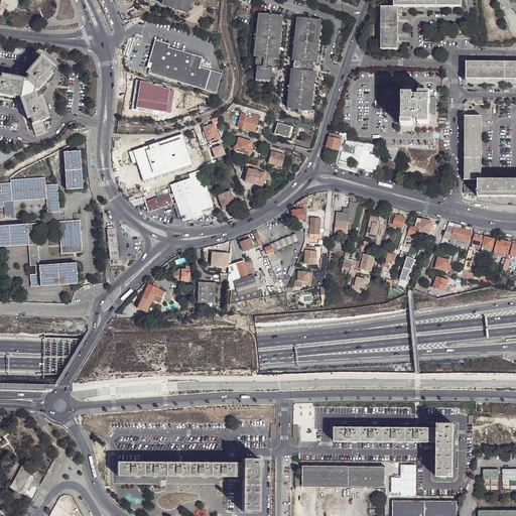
[(162,0),(161,3),(187,11),(190,1),(194,1),(194,0),(162,0)]
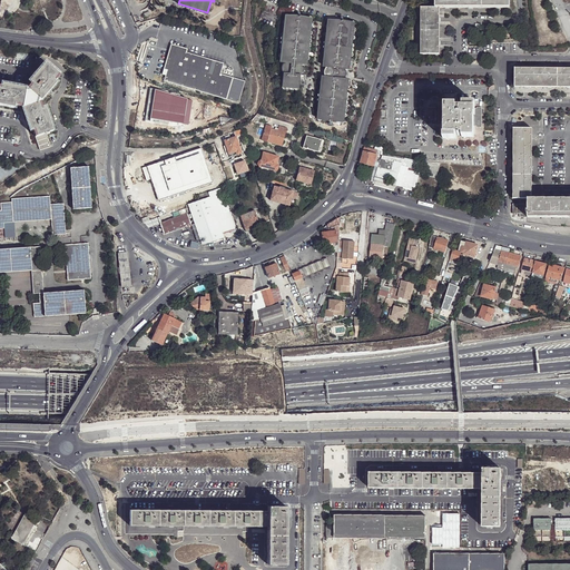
[(206,15),(207,12),(178,3),(178,6),(194,10),(194,11),(200,13),(203,13),(206,15)]
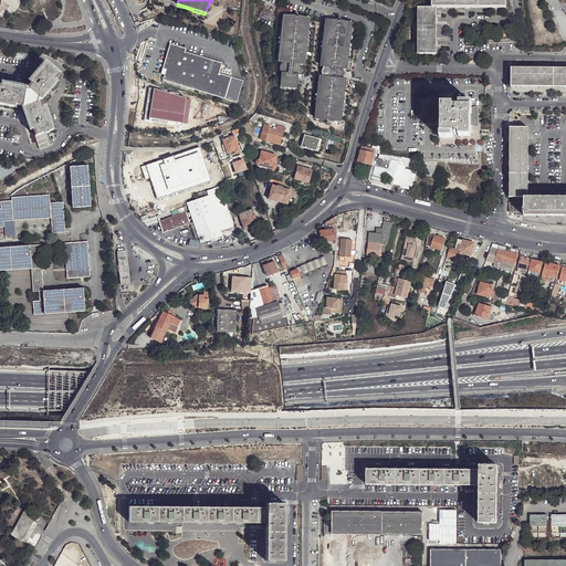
[(436,53),(437,8),(432,8),(418,8),(418,53),(436,53)]
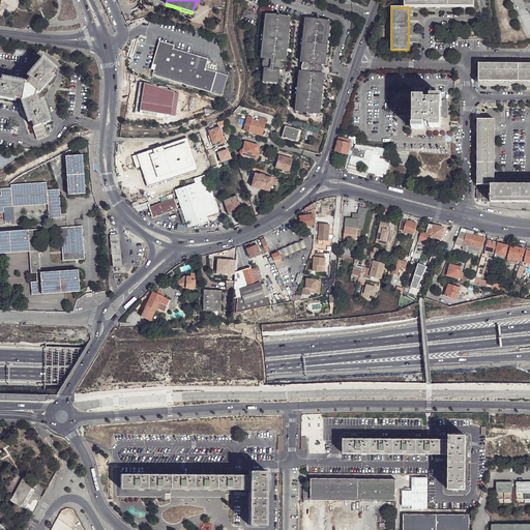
[(285,48),(289,17),(269,15),(264,57),(266,58),(263,78),(280,80),(280,78),(283,78),(284,69),(281,69),(282,60),(284,60),(285,52),(286,52),(286,49),(285,48)]
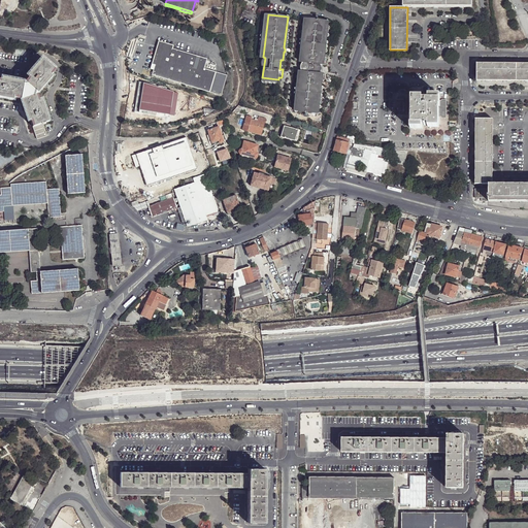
[(320,64),(323,64),(324,56),(325,57),(325,53),(324,53),(328,22),(308,19),(303,62),(304,62),(303,71),(302,71),(297,110),(317,112),(320,86),(321,86),(322,81),(321,81),(322,73),(319,73),(320,64)]
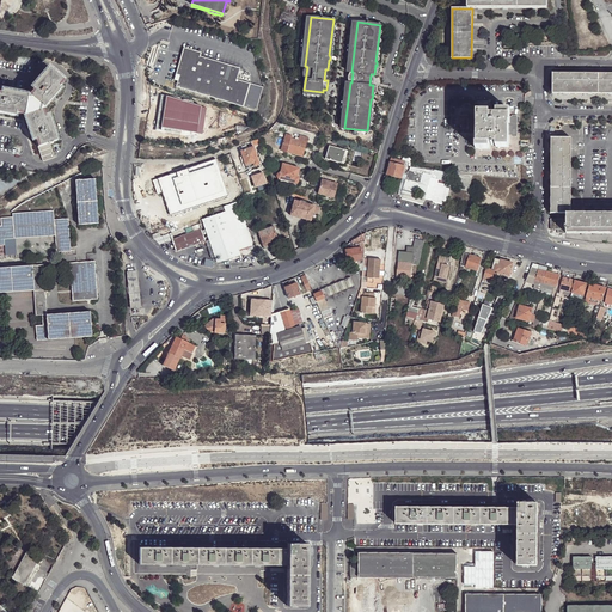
[(176,75),(179,75),(185,53),(201,56),(201,53),(184,48),(176,75)]
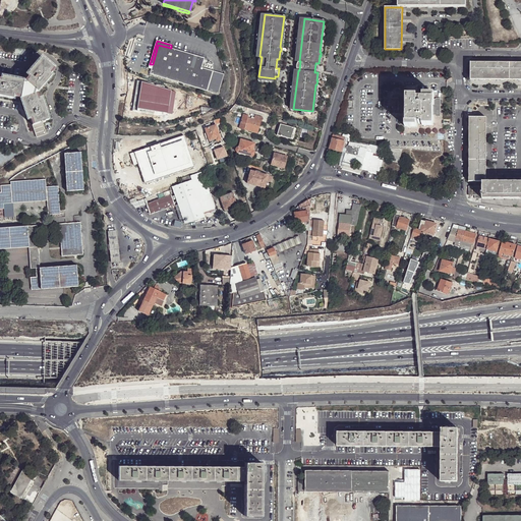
[(158,45),(153,64),(150,74),(217,95),(223,75),(201,68),(205,58),(171,48),(158,45)]
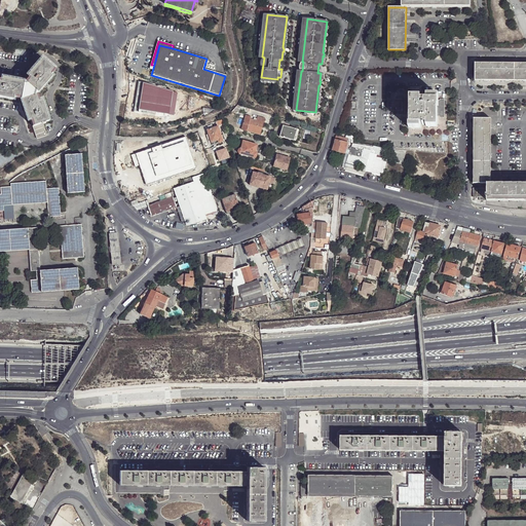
[(29,75),(24,81),(37,92),(52,76),(50,75),(55,69),(42,58),(28,74),(29,75)]
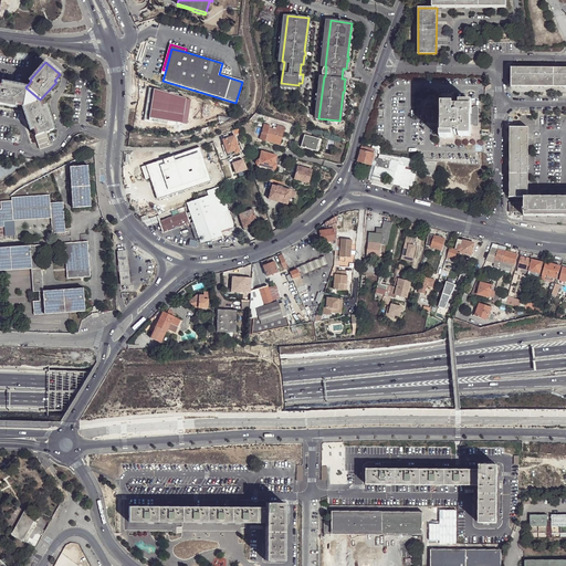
[(565,67),(512,67),(511,83),(511,85),(565,85),(565,67)]
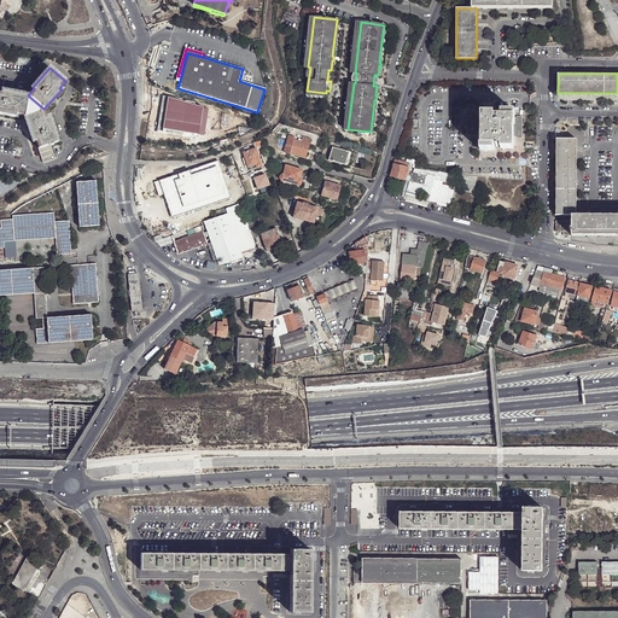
[(0,92),(0,112),(16,116),(16,115),(24,116),(28,95),(3,91),(1,93),(0,92)]
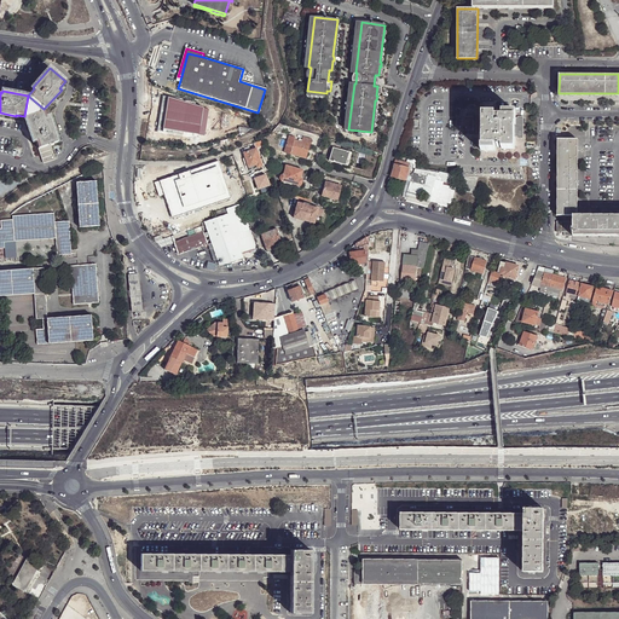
[(171,99),(168,105),(167,110),(181,114),(185,99),(174,97),(171,96),(171,99)]
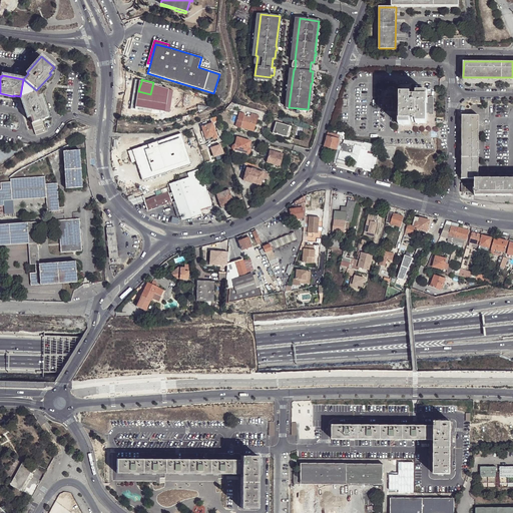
[(39,97),(36,90),(35,91),(20,96),(27,116),(29,116),(31,123),(41,119),(47,117),(41,97),(39,97)]
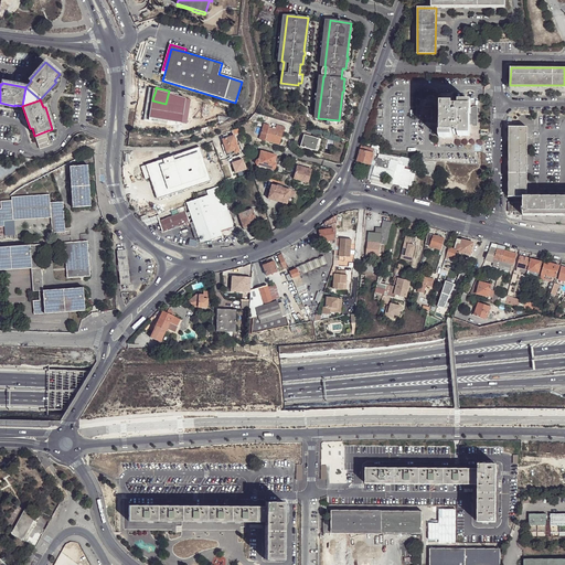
[(471,113),(471,106),(471,102),(458,102),(458,105),(452,106),(452,104),(440,103),(440,123),(441,124),(441,126),(439,125),(439,137),(452,137),(452,132),(458,132),(458,135),(470,135),(470,127),(470,115),(468,115),(468,113),(471,113)]
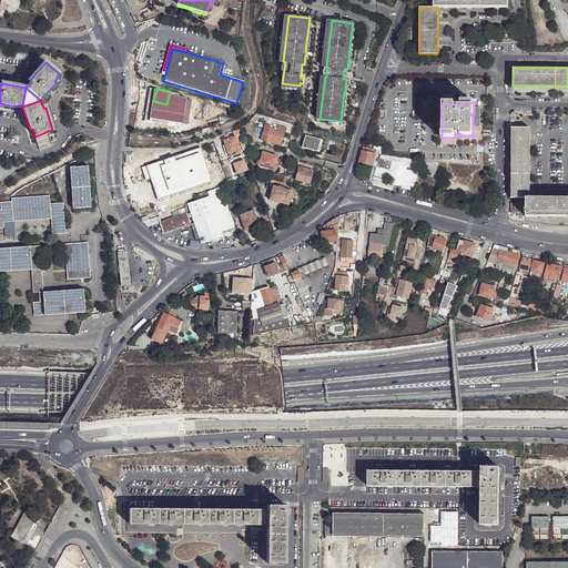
[(480,107),(474,107),(474,113),(470,113),(470,115),(473,115),(473,128),(480,128),(480,107)]
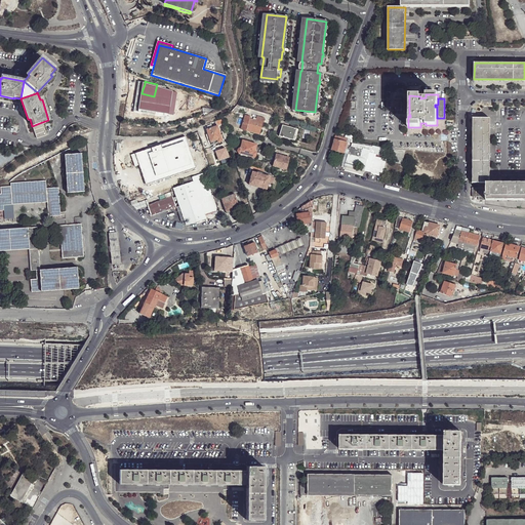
[(136,106),(135,109),(135,116),(146,117),(147,109),(147,107),(145,107),(139,106),(136,106)]
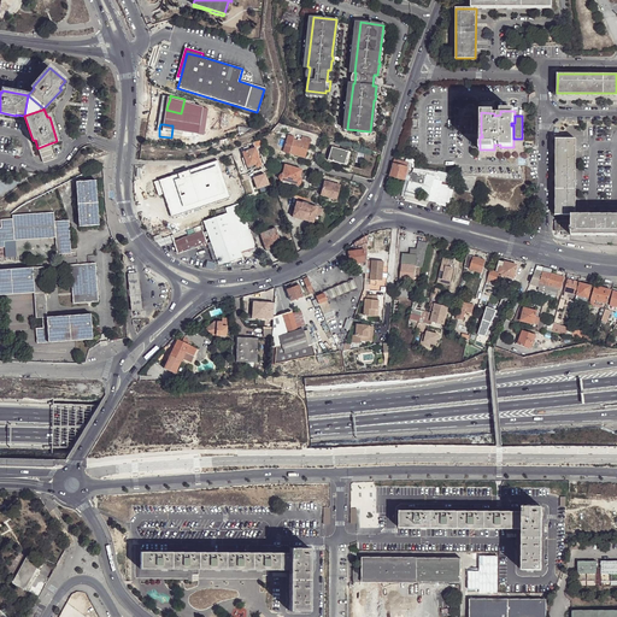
[(172,128),(171,137),(183,140),(184,134),(180,133),(180,129),(172,128)]
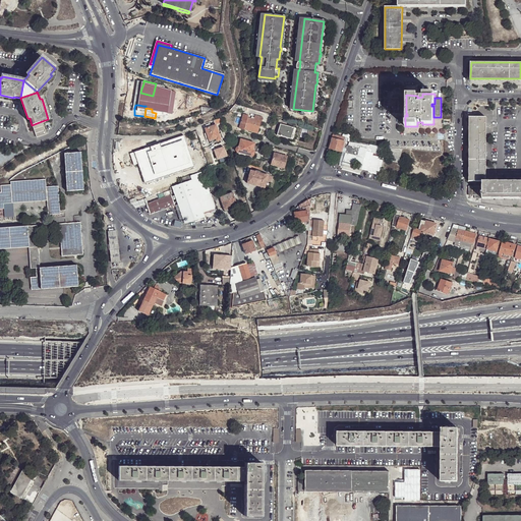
[(239,128),(244,129),(247,118),(248,116),(243,114),(239,128)]
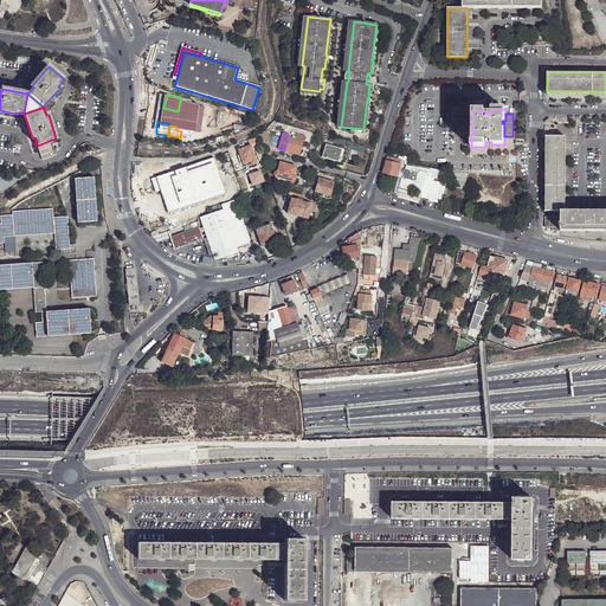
[(288,137),(284,150),(296,154),(298,147),(302,147),(304,136),(296,135),(295,139),(288,137)]
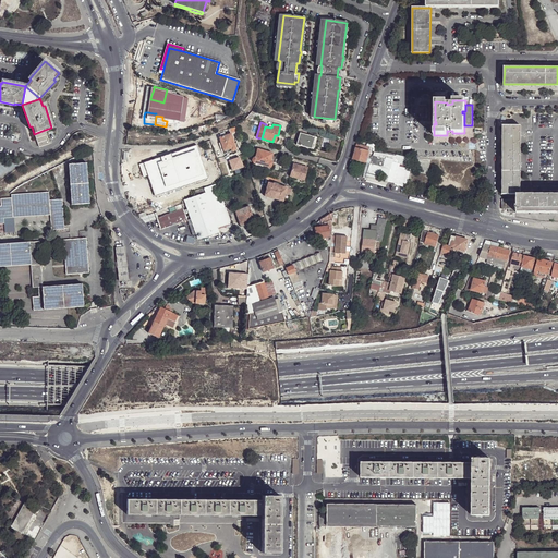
[(502,194),(517,194),(517,199),(501,199),(501,208),(508,208),(508,213),(557,213),(557,194),(520,194),(521,125),(502,125),(502,194)]
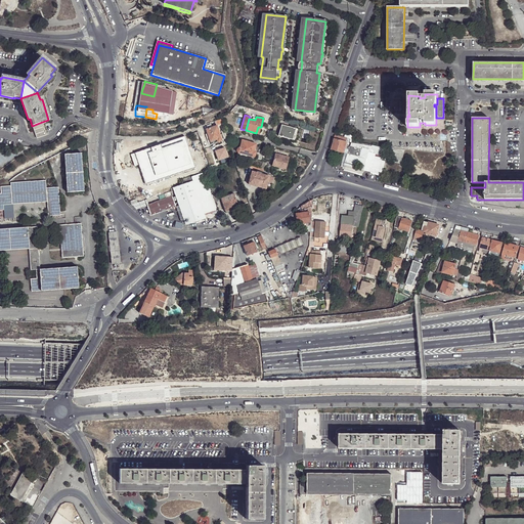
[(42,122),(32,126),(37,138),(47,134),(42,122)]
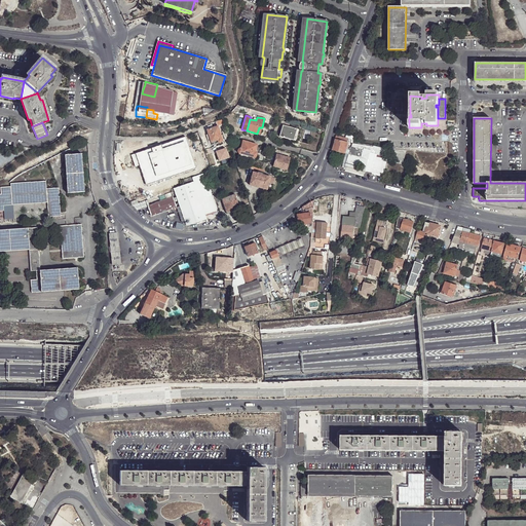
[(294,140),(297,128),(283,125),(280,136),(294,140)]
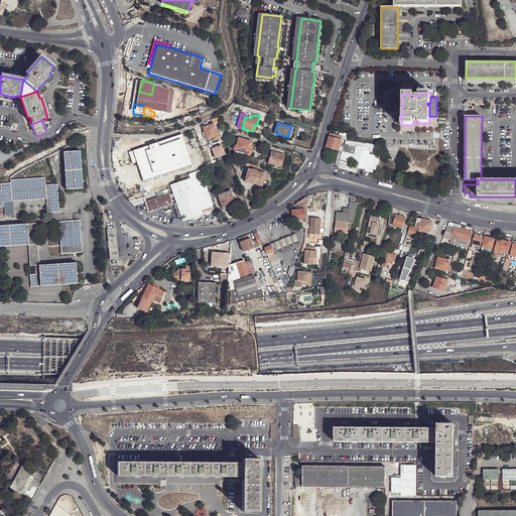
[(205,132),(207,139),(214,138),(215,140),(219,138),(214,124),(203,127),(205,132)]
